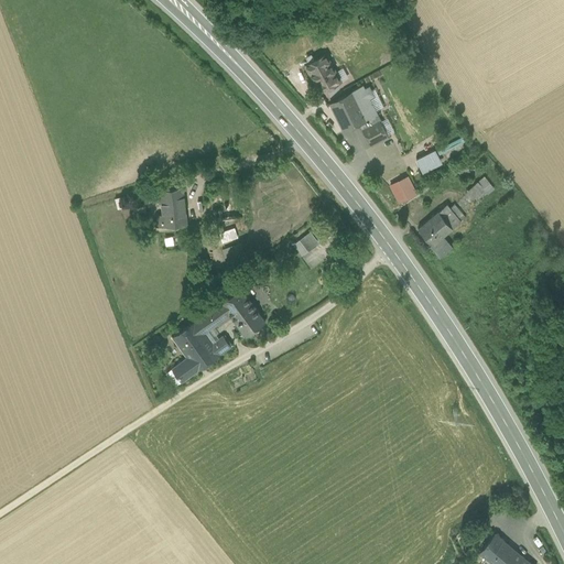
[(325,54),(304,65),(320,94),(342,83),(340,82),(335,72),(325,54)]
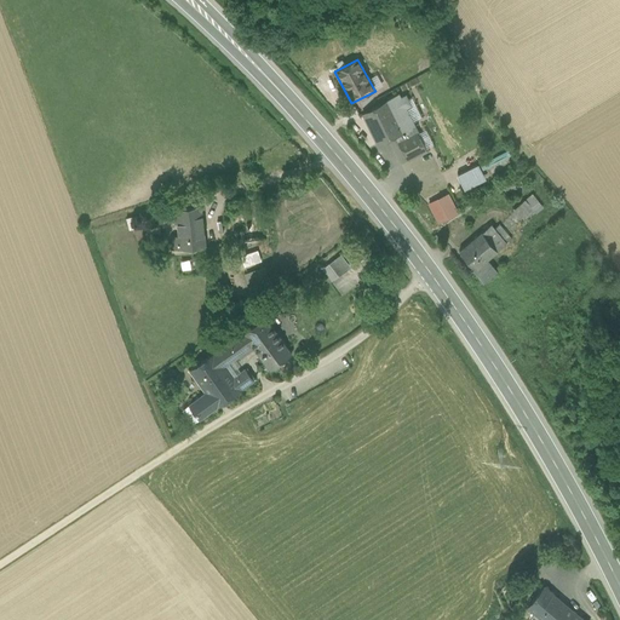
[(375,75),(368,79),(374,90),(382,86),(375,75)]
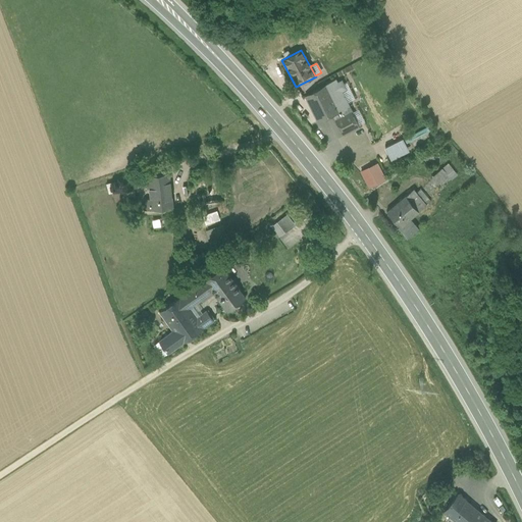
[(335,81),(332,82),(345,107),(348,106),(341,91),(345,89),(342,82),(336,84),(335,81)]
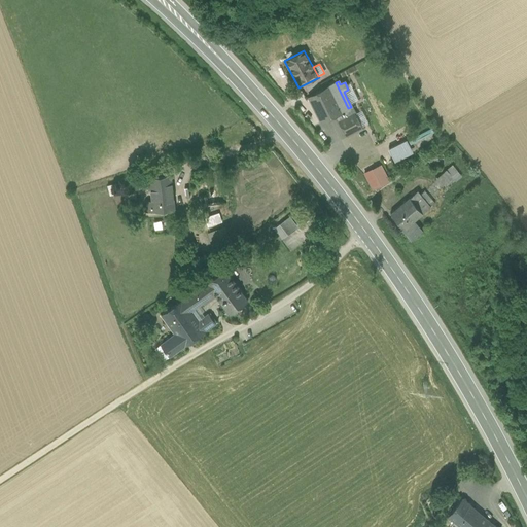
[(335,115),(348,108),(336,82),(308,97),(320,123),(335,115)]
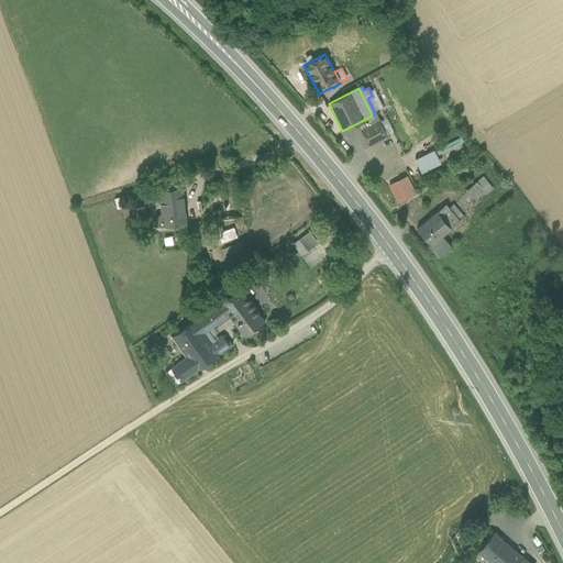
[(386,136),(375,114),(372,116),(357,123),(368,145),(386,136)]
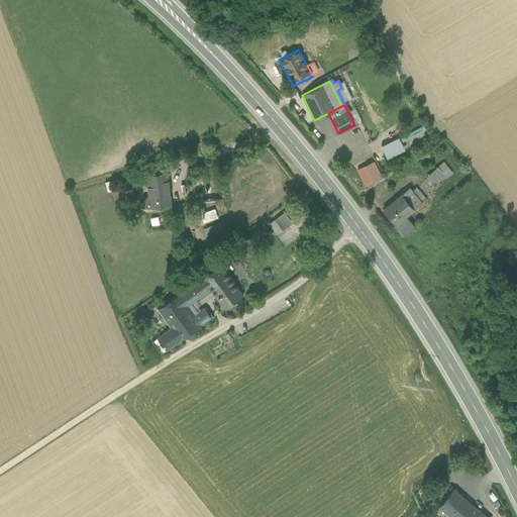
[(385,157),(403,148),(397,135),(379,144),(385,157)]
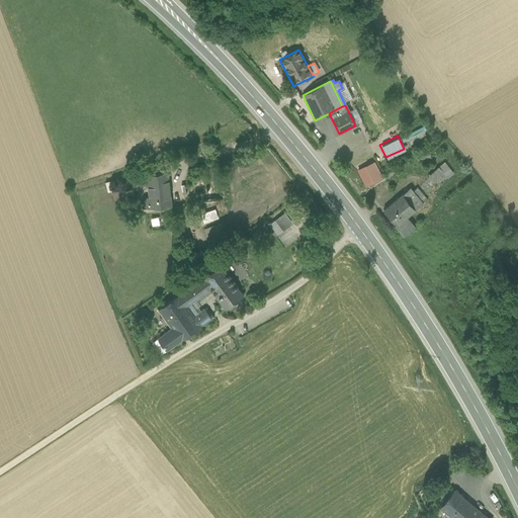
[(374,162),(358,170),(366,186),(382,178),(374,162)]
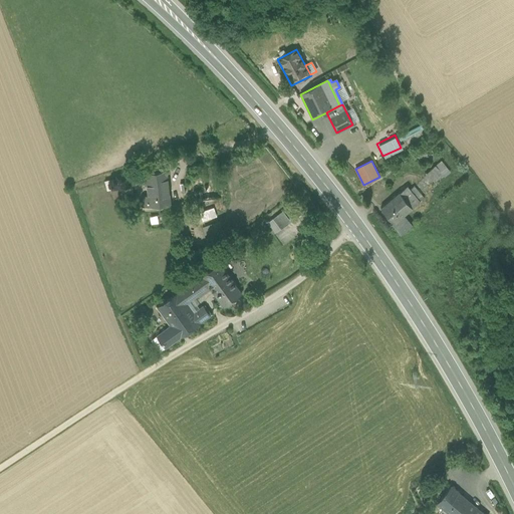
[(435,166),(424,174),(430,183),(442,175),(435,166)]
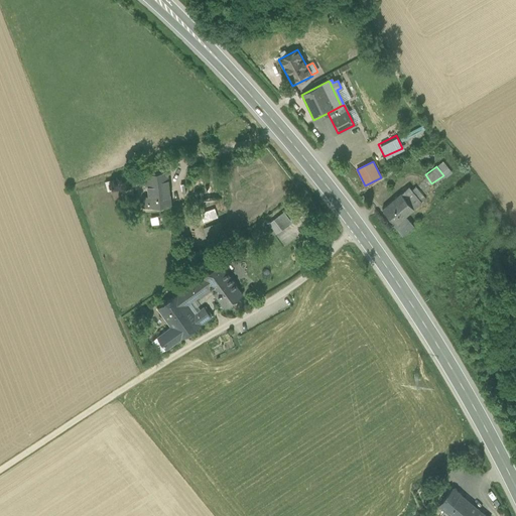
[(170,205),(166,170),(145,173),(147,184),(148,197),(149,207),(170,205)]
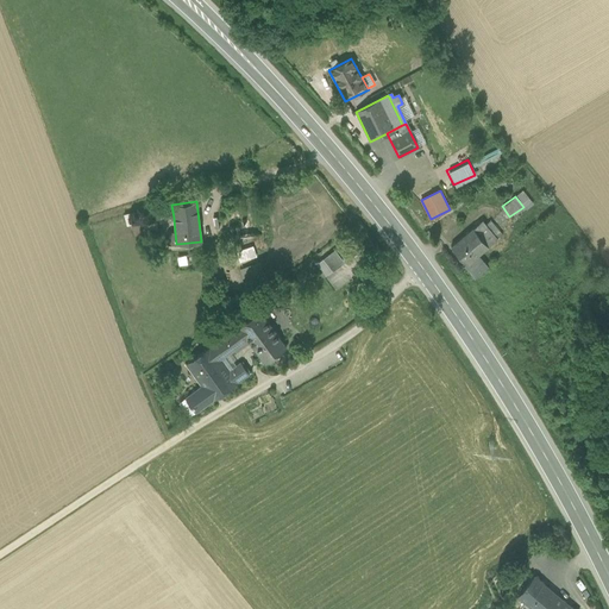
[(488,246),(496,239),(485,225),(482,221),(473,228),(488,246)]
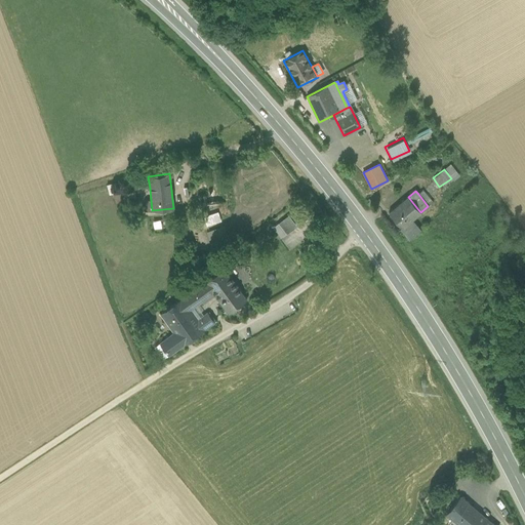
[(421,191),(418,194),(428,206),(432,202),(421,191)]
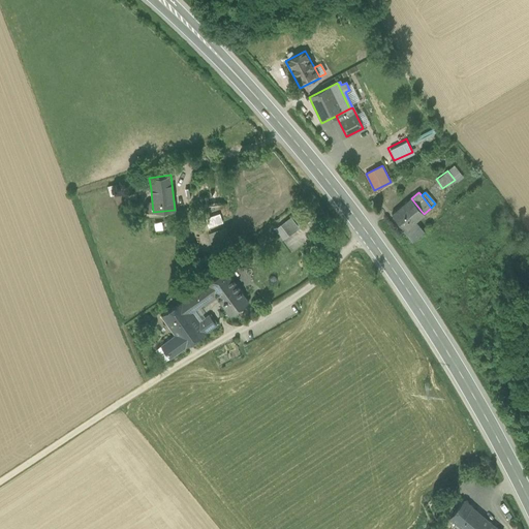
[(417,219),(424,214),(411,198),(404,204),(417,219)]
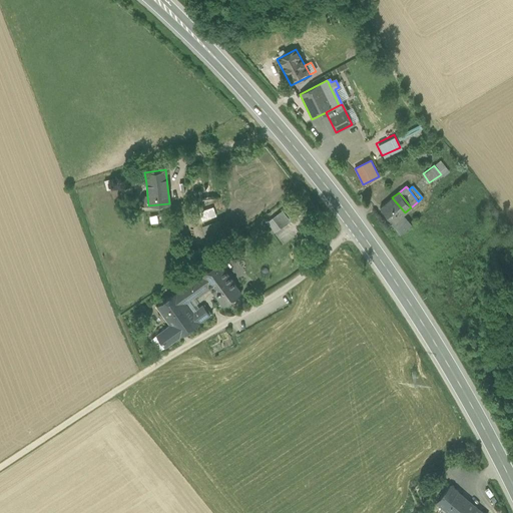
[(380,207),(393,222),(401,215),(405,212),(392,197),(380,207)]
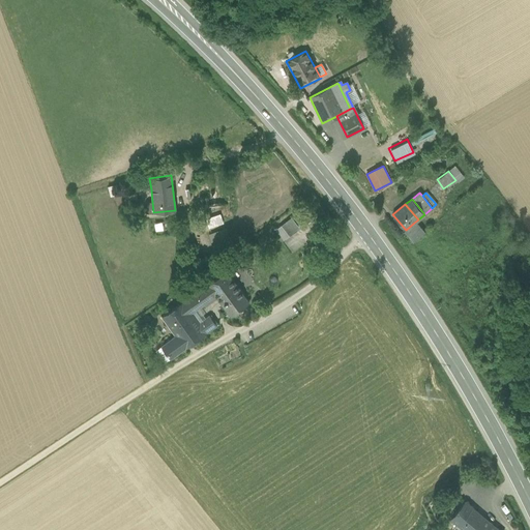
[(313,218),(304,207),(284,222),(292,233),(313,218)]
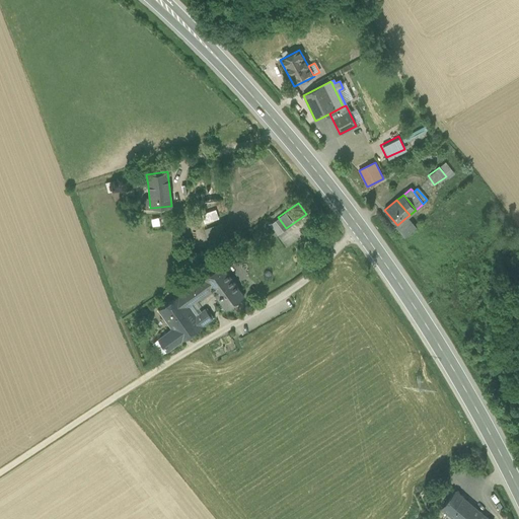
[(415,229),(405,218),(397,225),(396,226),(404,236),(415,229)]
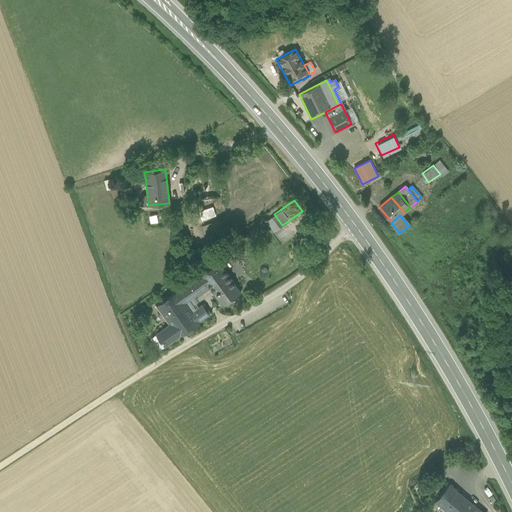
[(218,261),(194,278),(202,290),(208,286),(222,305),(240,292),(218,261)]
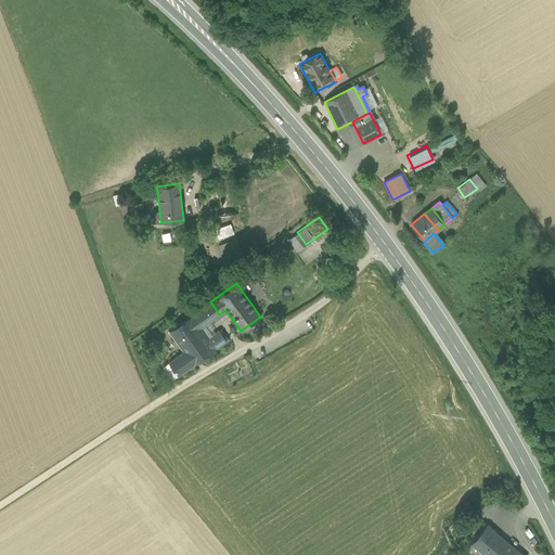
[(201,327),(219,314),(210,301),(169,332),(178,345),(201,327)]
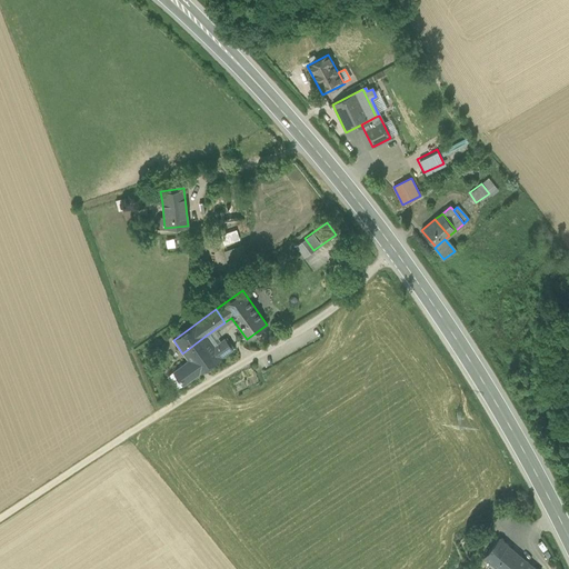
[(188,361),(198,375),(233,349),(226,339),(215,347),(206,336),(182,353),(188,361)]
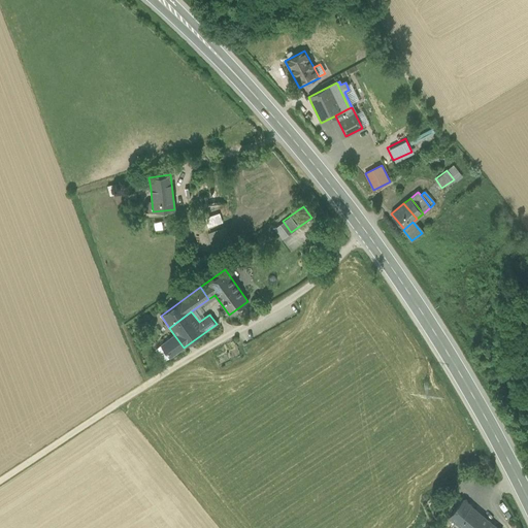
[(161,345),(169,358),(184,348),(174,335),(161,345)]
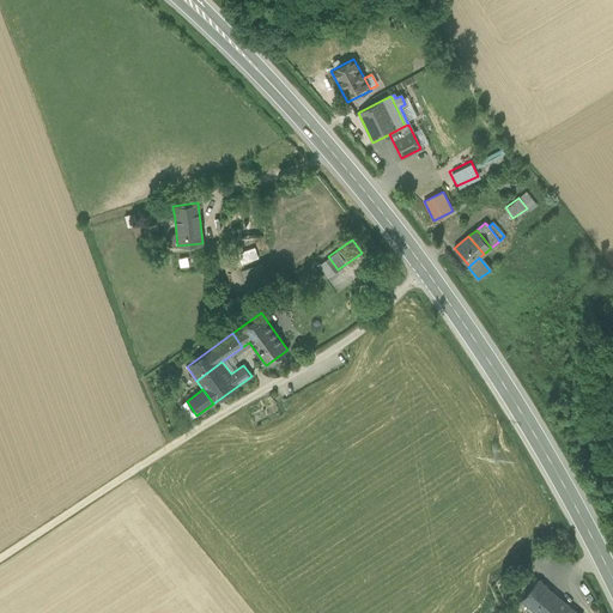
[(192,419),(196,416),(187,401),(181,405),(192,419)]
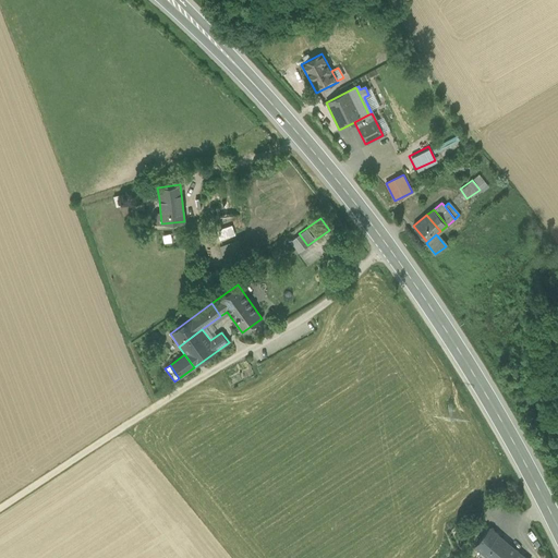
[(489,528),(474,547),(486,557),(508,557),(516,549),(489,528)]
